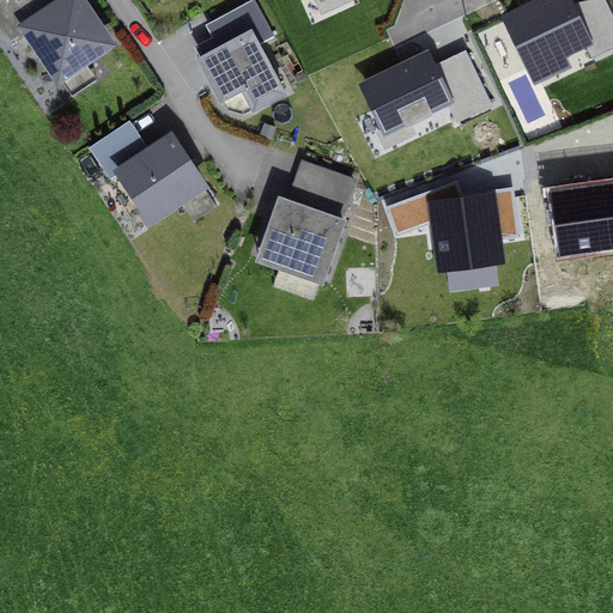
[(48,0),(0,0),(0,25),(10,40),(25,30),(56,77),(107,44),(78,0),(61,0),(52,6),(48,0)]
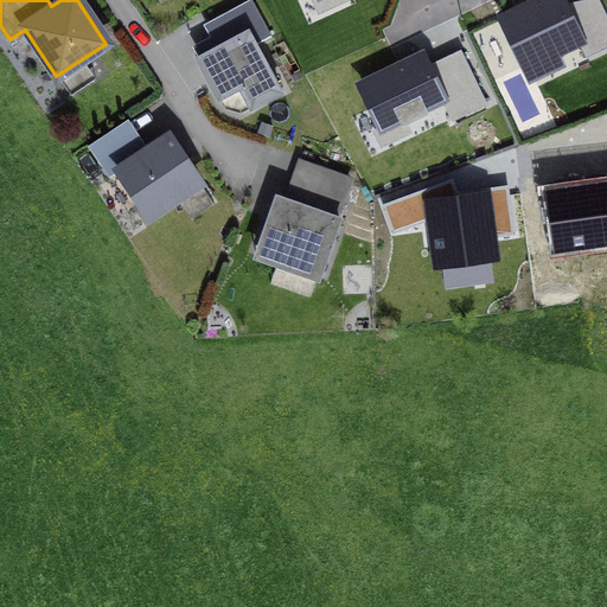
[(568,0),(523,0),(496,13),(529,83),(567,65),(562,55),(581,45),(586,56),(606,45),(606,17),(599,0),(568,0)]
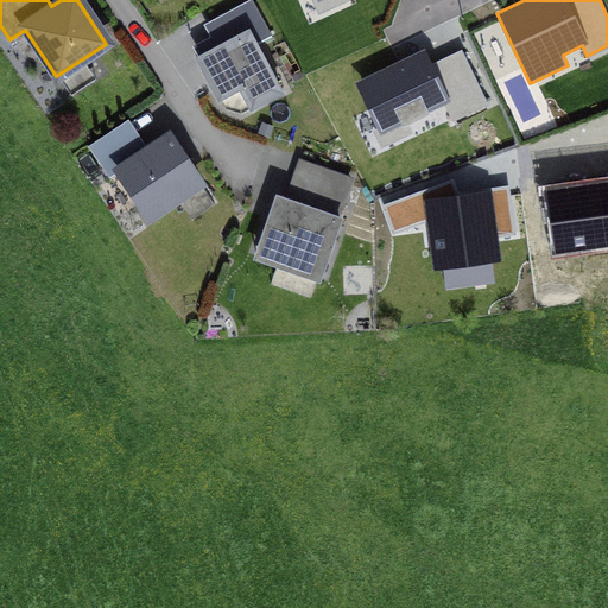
[(248,31),(198,56),(222,102),(245,90),(253,106),(280,93),(248,31)]
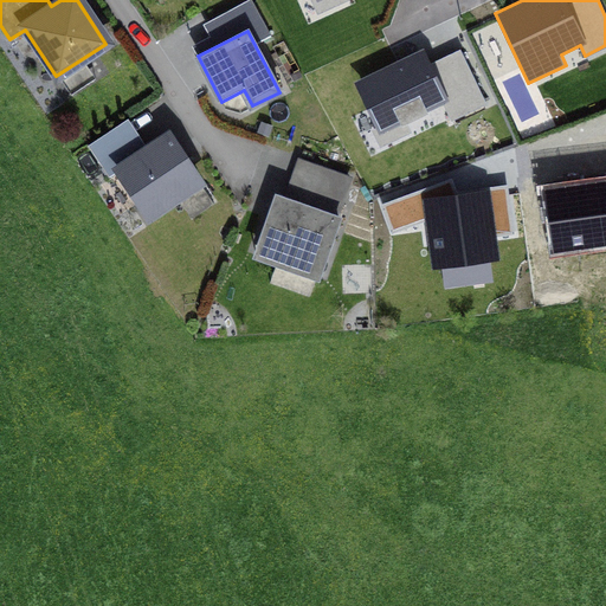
[(446,100),(424,52),(358,84),(381,131),(446,100)]
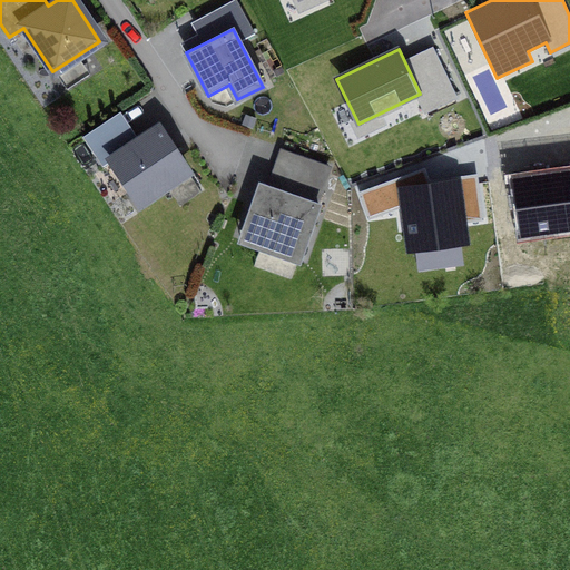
[(118,121),(87,140),(102,165),(110,160),(138,206),(189,176),(160,127),(131,145),(118,121)]
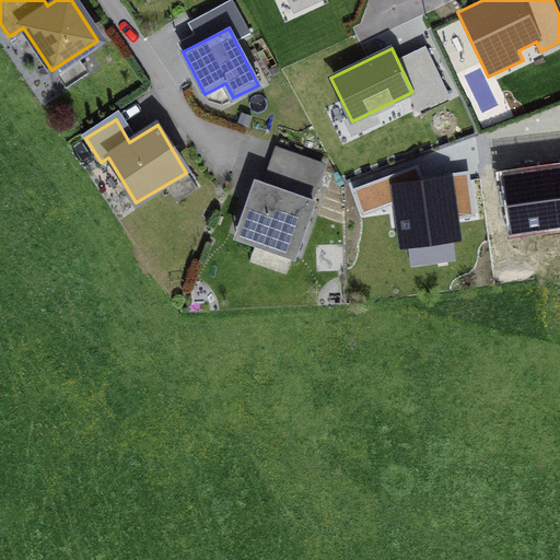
[(267,189),(254,185),(237,231),(263,241),(255,263),(284,273),(322,174),(278,159),(267,189)]
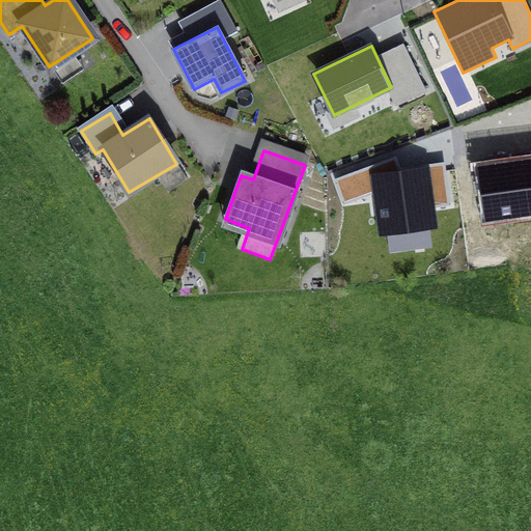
[(530,214),(530,161),(478,168),(485,220),(530,214)]
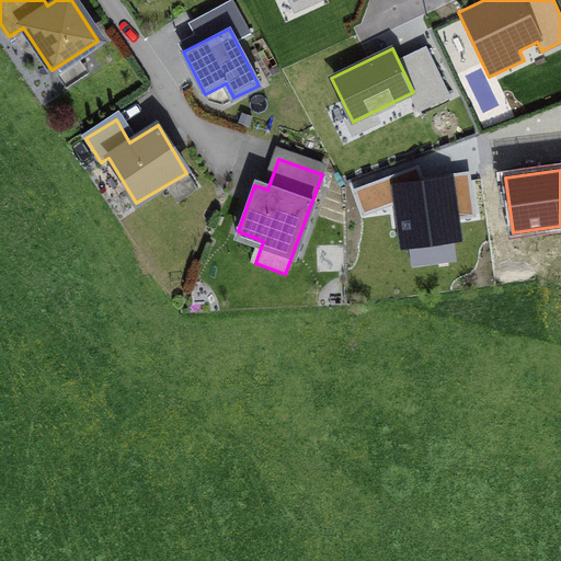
[(451,179),(395,186),(403,247),(459,239),(451,179)]
